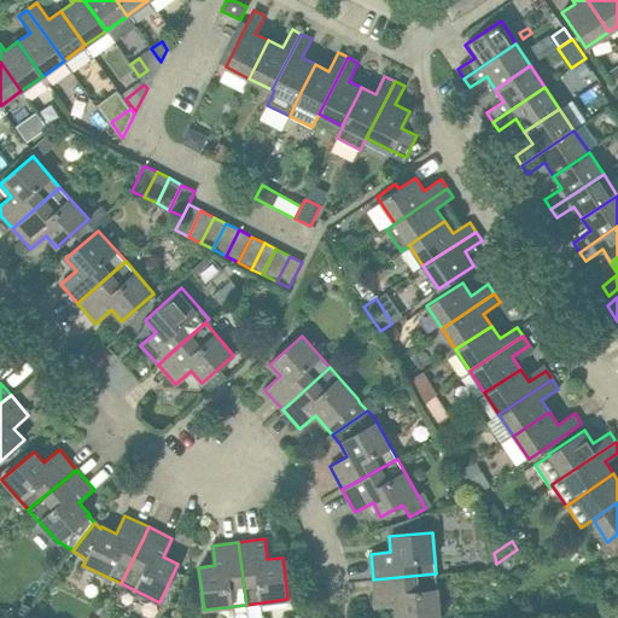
[(375,606),(395,605),(396,617),(419,617),(439,617),(436,573),(373,579),(375,606)]
